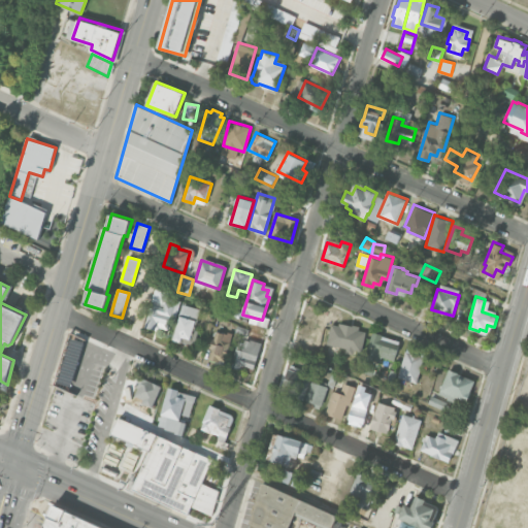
[(144,326),(152,303),(164,306),(165,301),(174,304),(168,325),(157,321),(154,328),(144,326)]
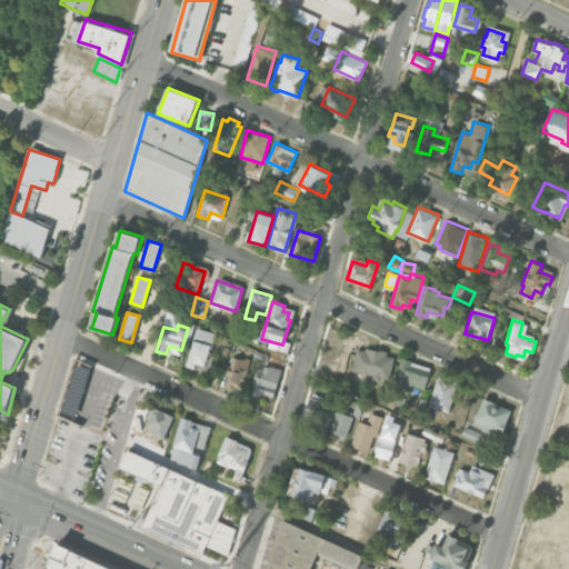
[(185,365),(192,337),(213,343),(207,366),(197,362),(196,368),(192,369),(187,368),(185,365)]
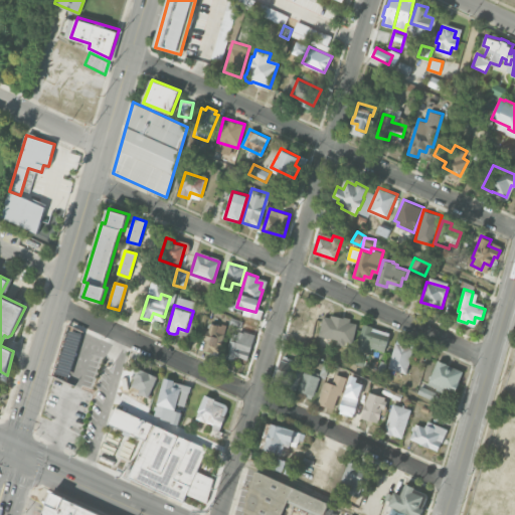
[(318,335),(323,315),(330,317),(331,314),(350,318),(349,321),(356,323),(352,343),(318,335)]
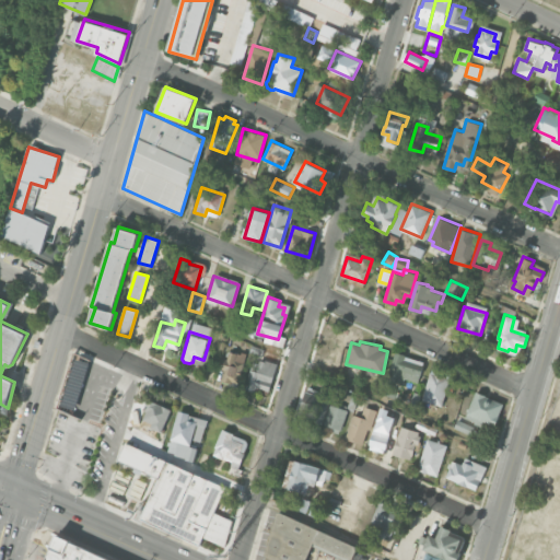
[(263,348),(251,347),(251,354),(263,356),(263,348)]
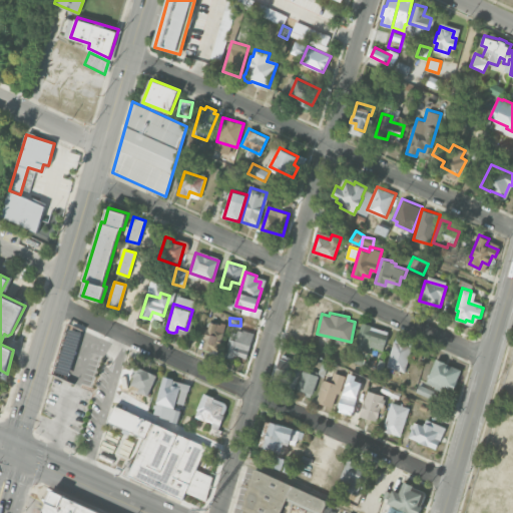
[(218,351),(212,350),(212,351),(202,348),(204,339),(203,338),(206,328),(207,328),(209,321),(225,325),(218,351)]
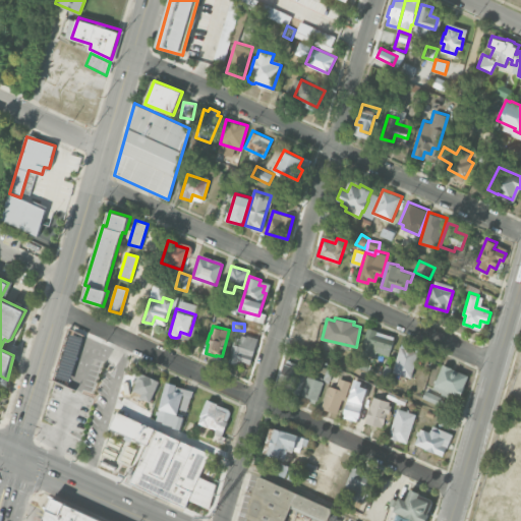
[(359,353),(367,327),(377,329),(375,333),(394,339),(389,355),(377,351),(374,357),(359,353)]
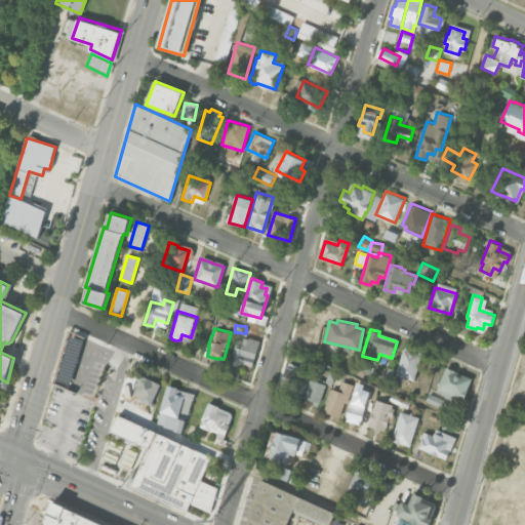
[(53,380),(69,330),(103,347),(96,363),(80,356),(70,388),(53,380)]
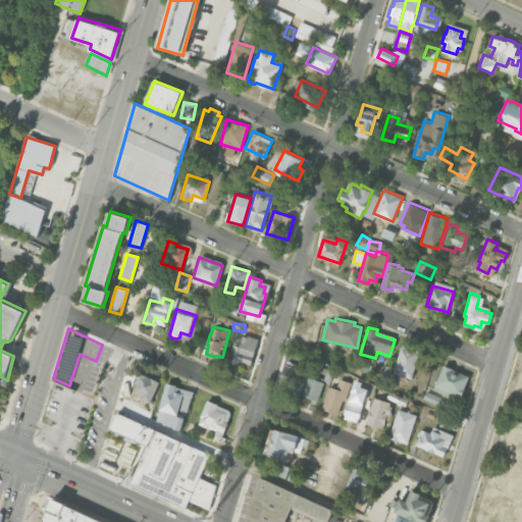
[(251,364),(239,361),(238,365),(228,362),(236,336),(242,338),(242,335),(246,336),(247,334),(258,338),(251,364)]
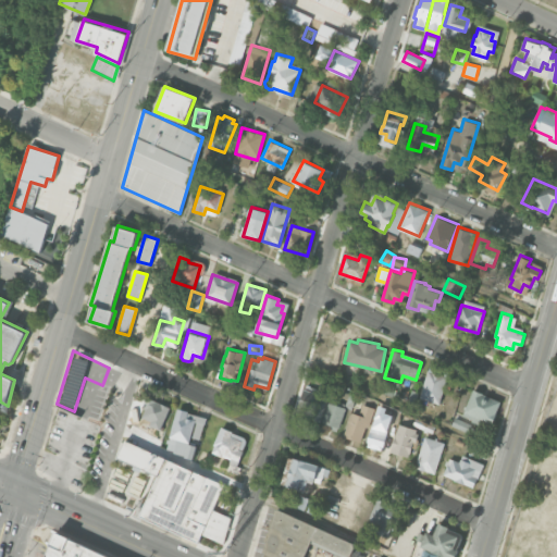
[(420,397),(428,369),(448,374),(440,404),(420,397)]
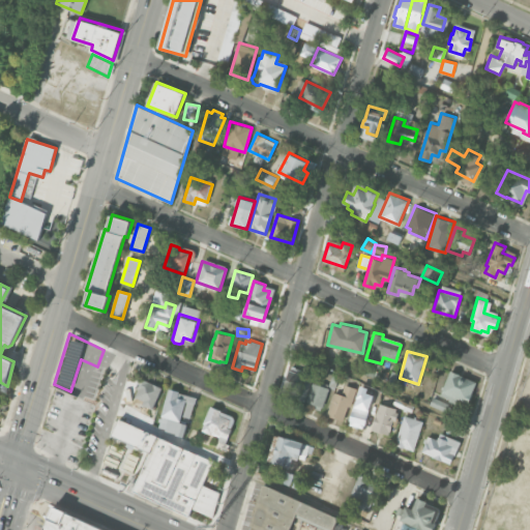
[(284,388),(290,369),(313,377),(305,401),(296,398),(297,392),(284,388)]
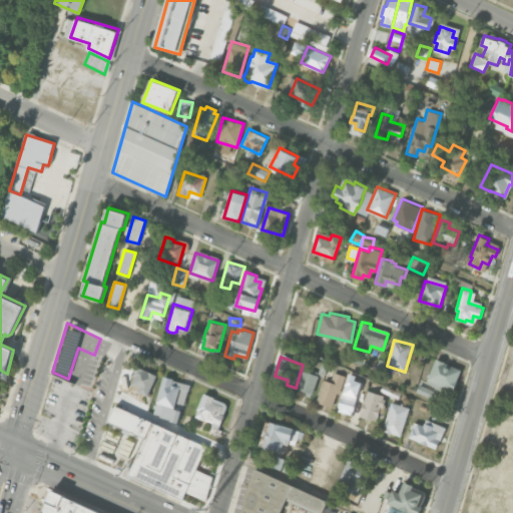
[(427,379),(436,359),(462,370),(454,390),(427,379)]
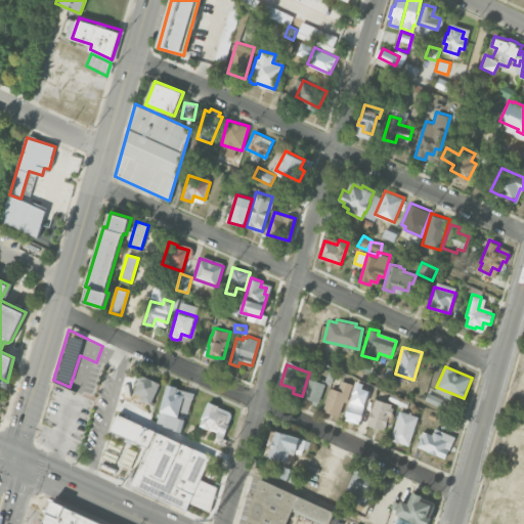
[(138,374),(160,383),(145,413),(121,402),(130,381),(134,383),(138,374)]
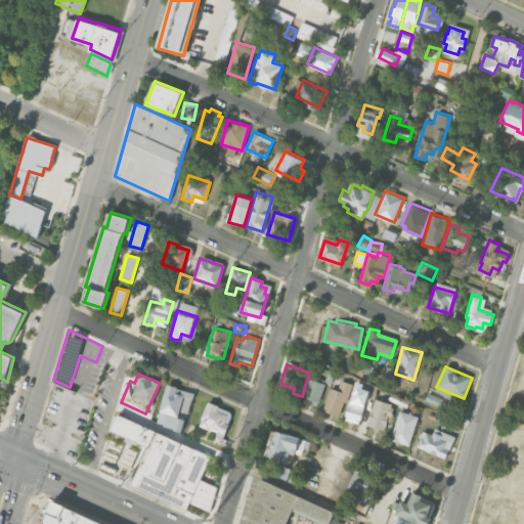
[(303,400),(304,397),(303,397),(309,378),(325,383),(319,402),(317,402),(316,404),(303,400)]
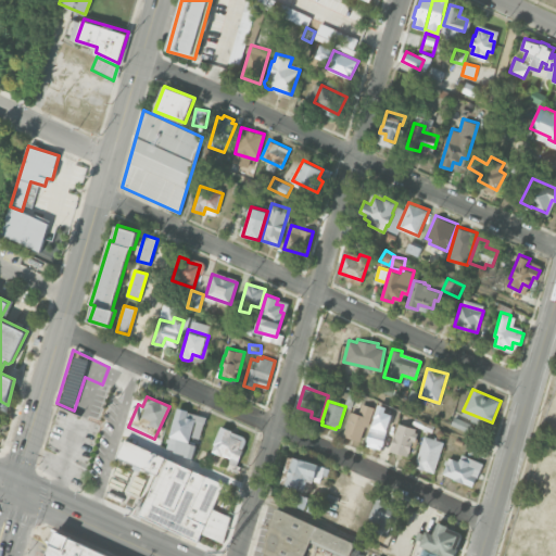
[(367,426),(365,426),(359,441),(342,436),(351,411),(358,414),(362,403),(374,407),(367,426)]
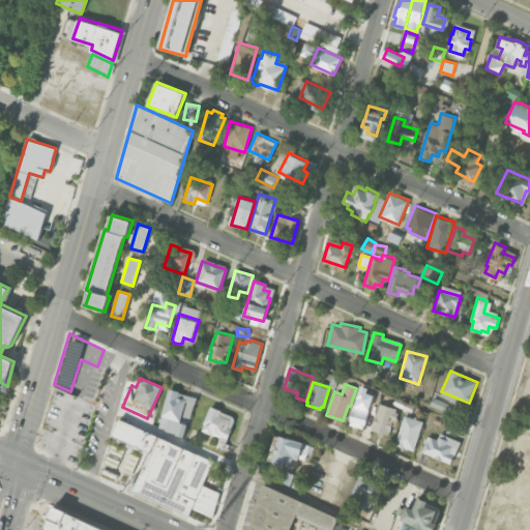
[(176,433),(165,430),(166,429),(159,427),(163,415),(162,415),(169,387),(180,390),(178,396),(186,399),(180,421),(188,424),(185,438),(175,435),(176,433)]
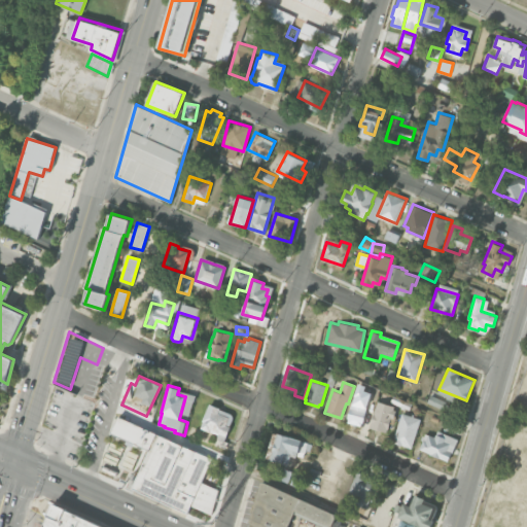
[(390,401),(393,394),(412,403),(409,410),(390,401)]
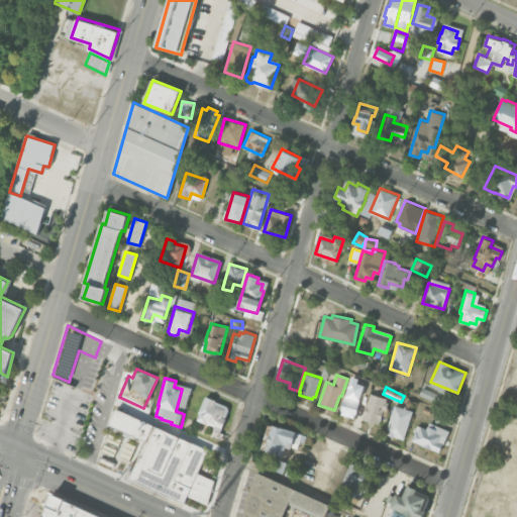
[(419,395),(422,387),(438,394),(434,402),(419,395)]
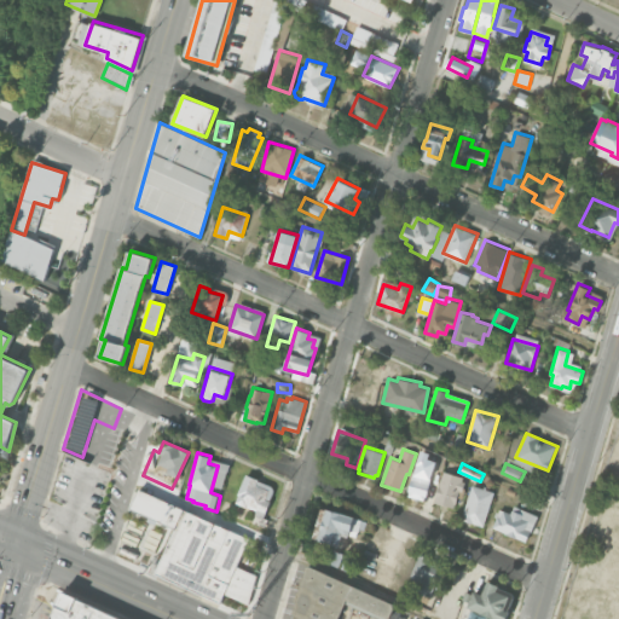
[(434,502),(444,470),(463,476),(462,481),(464,482),(462,491),(458,490),(453,508),(434,502)]
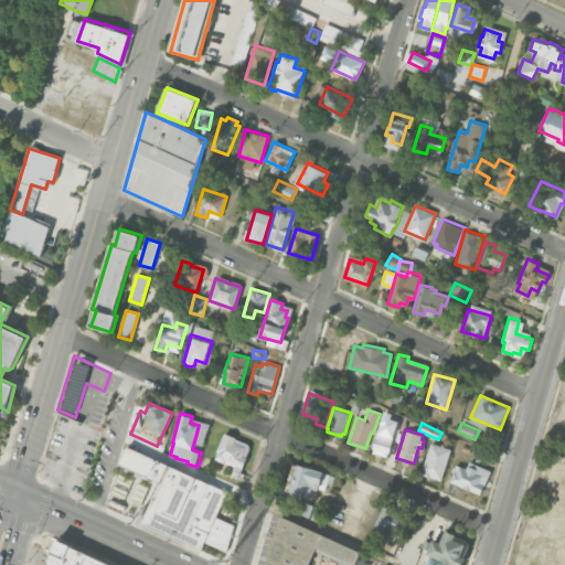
[(224,432),(236,436),(234,441),(245,447),(242,455),(247,457),(242,467),(234,464),(234,466),(225,461),(224,462),(214,458),(217,451),(215,450),(224,432)]
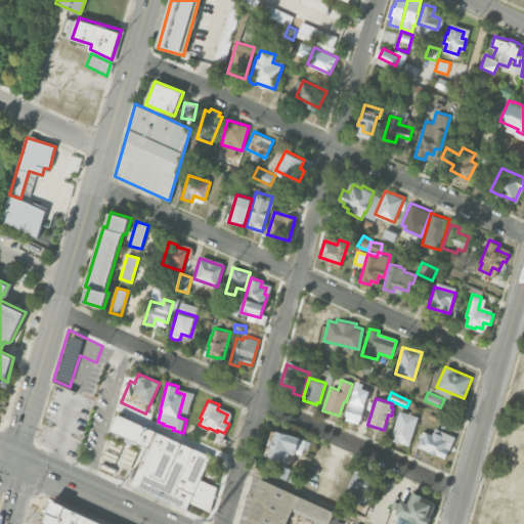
[(346,415),(350,400),(364,405),(360,420),(346,415)]
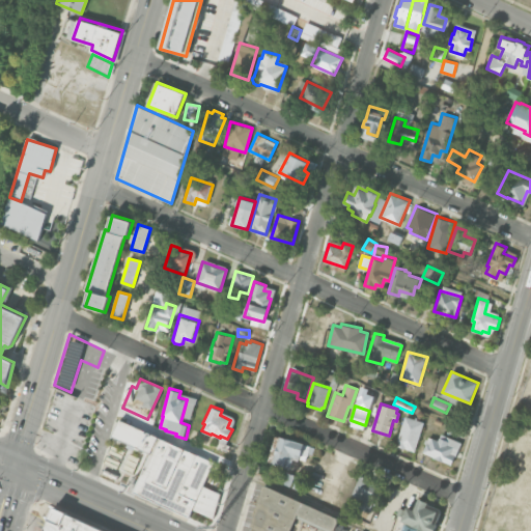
[(415,451),(396,445),(406,416),(424,422),(415,451)]
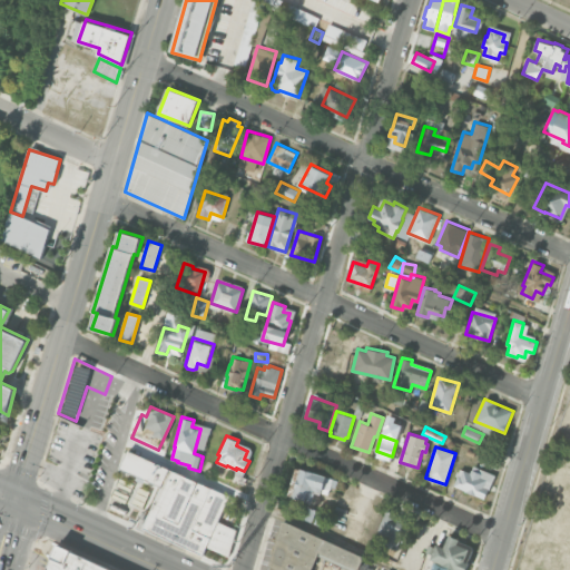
[(144,529),(204,556),(207,547),(229,558),(237,531),(217,522),(228,497),(130,449),(120,469),(163,488),(144,529)]
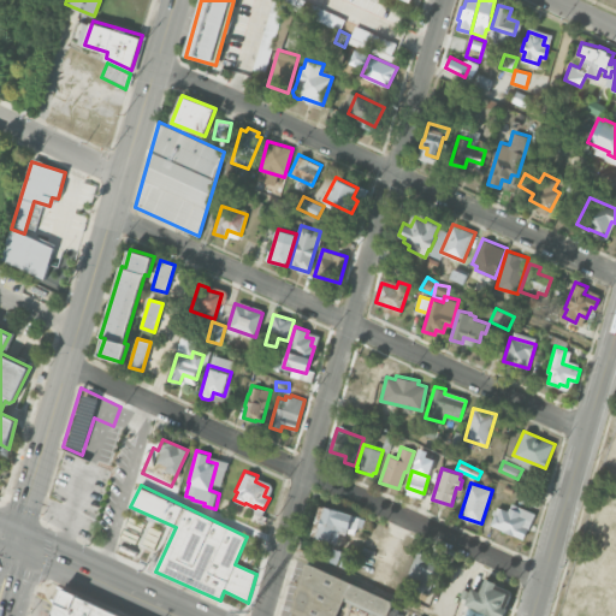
[(491,525),(498,507),(508,511),(511,503),(535,513),(523,539),(491,525)]
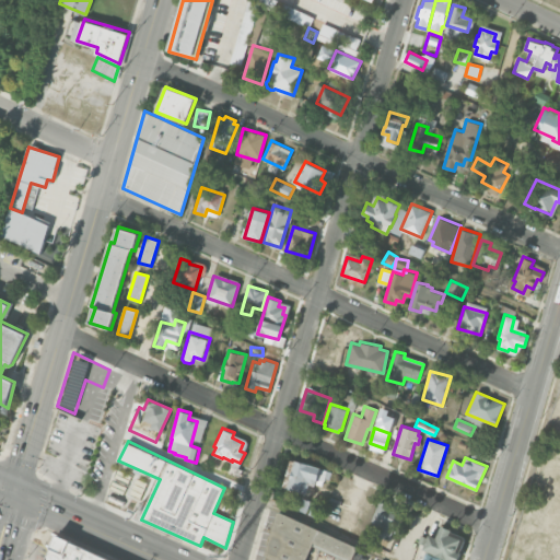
[(288,488),(296,459),(322,467),(321,468),(331,471),(329,479),(325,478),(324,480),(323,480),(322,486),(316,483),(316,485),(310,482),(306,493),(288,488)]
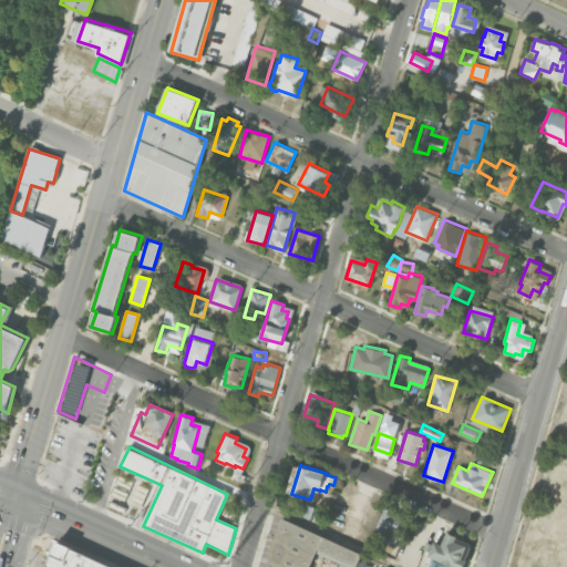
[(375,527),(384,506),(395,511),(392,516),(405,522),(401,532),(400,532),(395,542),(375,533),(378,527),(375,527)]
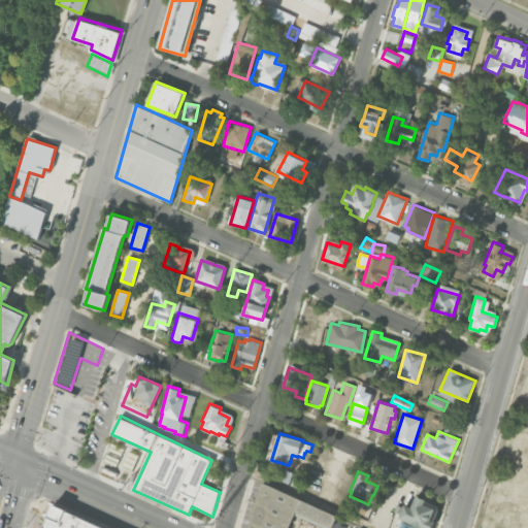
[(331,527),(297,513),(290,527),(248,527),(262,481),(336,515),(331,527)]
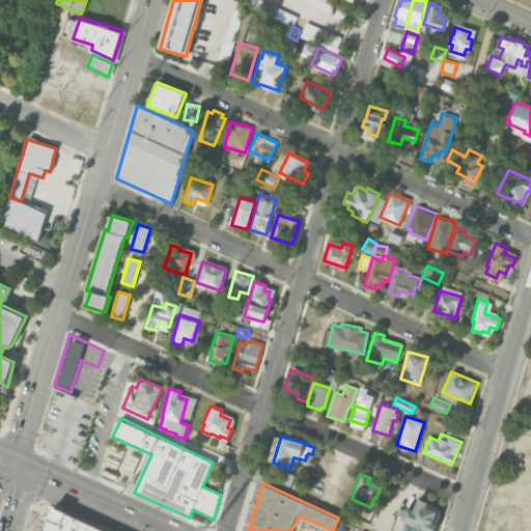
[(427,530),(401,521),(407,506),(414,509),(418,498),(428,502),(426,507),(438,511),(434,523),(437,525),(434,530),(427,530)]
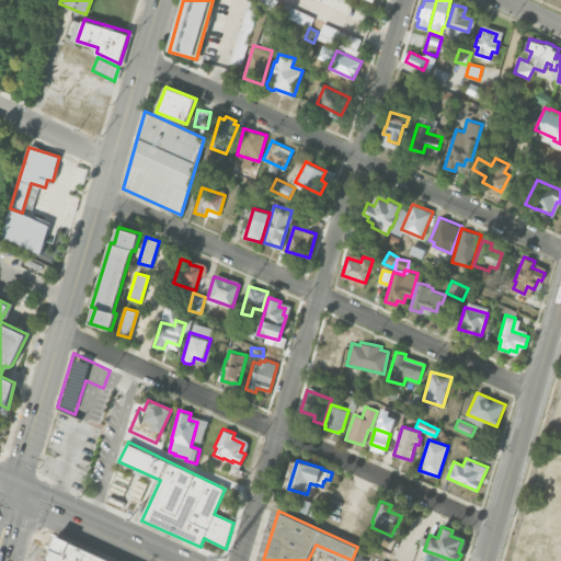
[(45,560),(57,536),(111,560),(45,560)]
